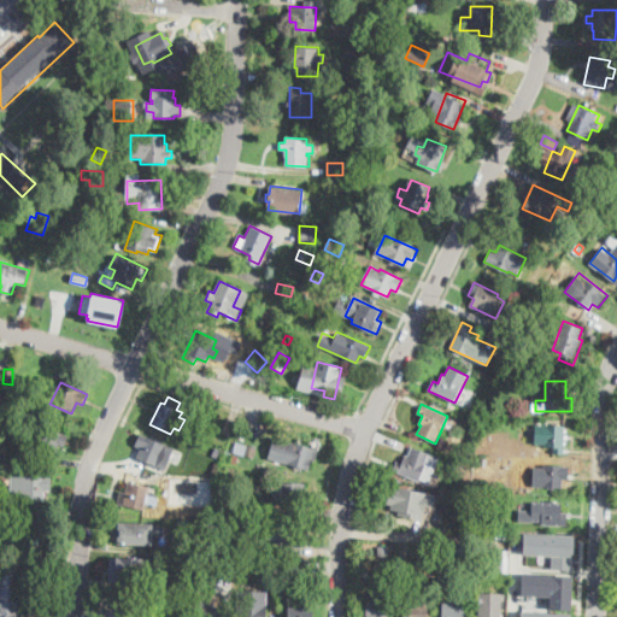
[(238,422),(230,436),(222,433),(228,418),(238,422)]
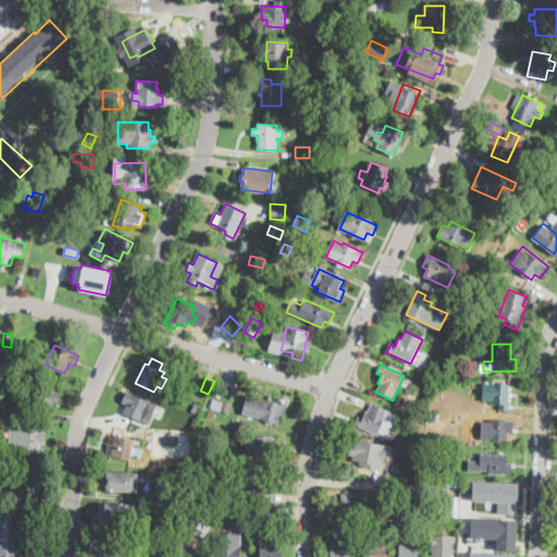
[(58,404),(53,401),(49,411),(31,404),(36,390),(33,388),(35,383),(61,394),(58,404)]
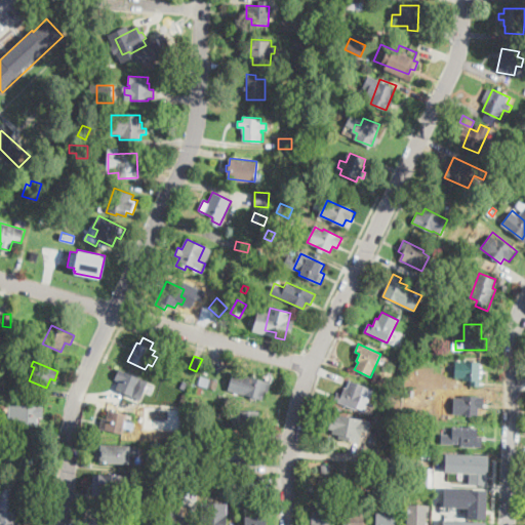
[(480,362),(480,370),(483,370),(483,374),(480,374),(480,386),(472,386),(472,380),(463,380),(463,377),(455,377),(455,371),(449,371),(449,365),(455,365),(455,362),(480,362)]
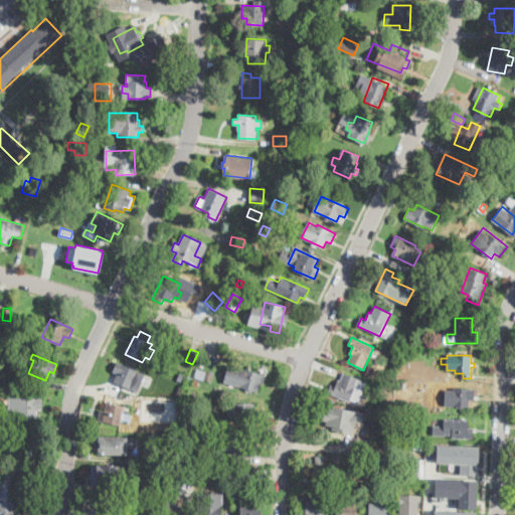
[(141,377),(137,385),(133,383),(130,390),(114,382),(118,374),(113,372),(117,362),(139,372),(137,375),(141,377)]
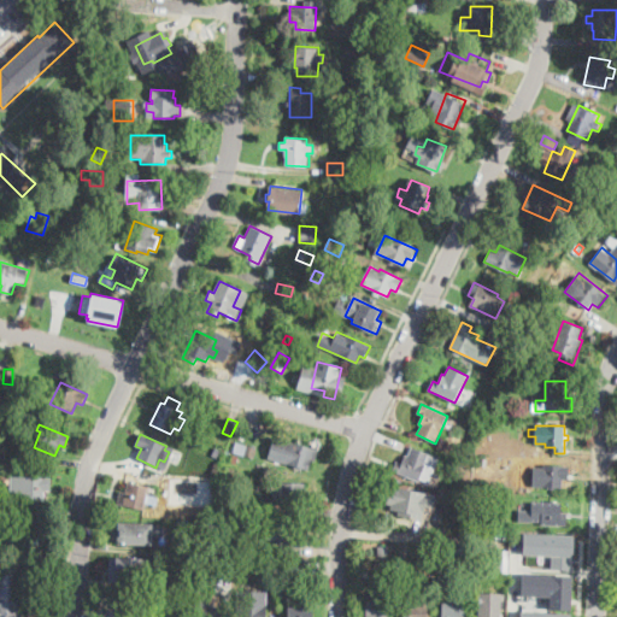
[(248,446),(257,448),(251,468),(246,466),(248,457),(233,452),(236,442),(241,444),(244,436),(250,438),(248,446)]
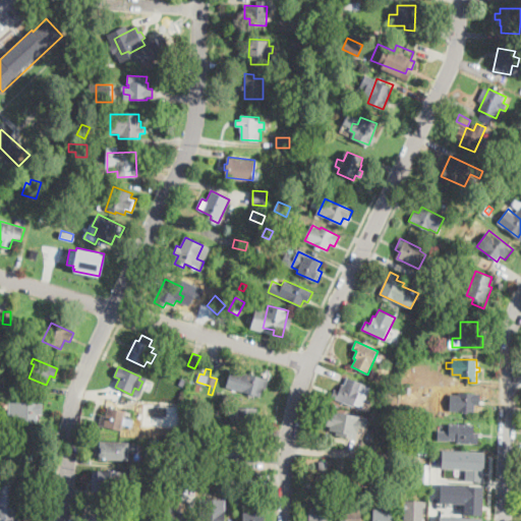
[(259,397),(236,390),(242,371),(265,379),(259,397)]
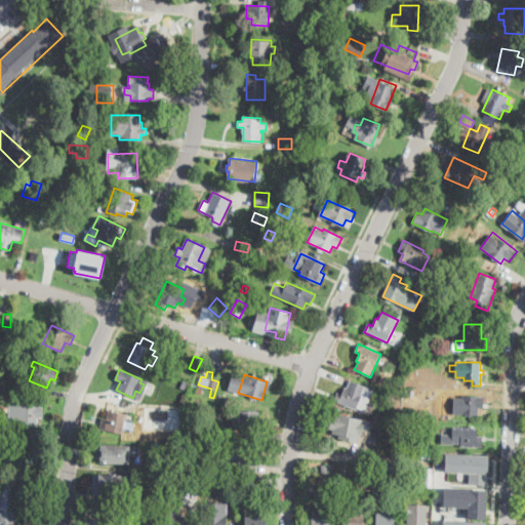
[(190,384),(184,394),(176,390),(183,379),(190,384)]
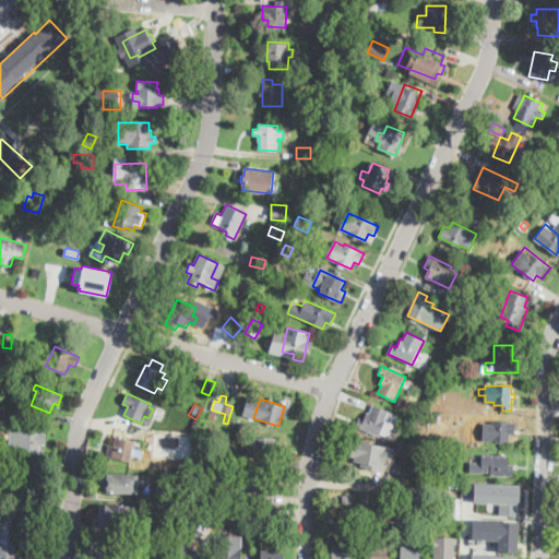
[(372,405),(397,416),(389,438),(380,433),(379,437),(355,426),(359,417),(364,419),(367,412),(370,413),(372,405)]
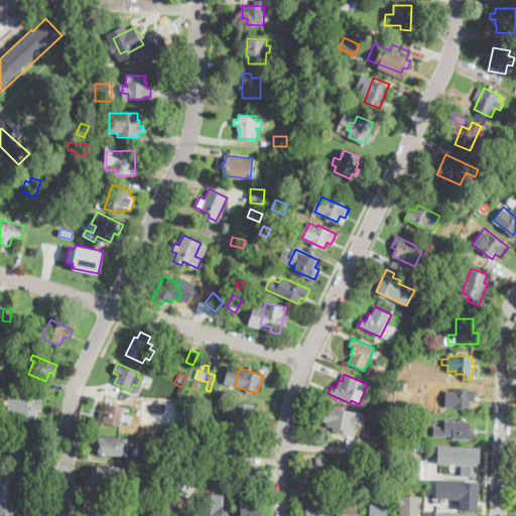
[(476,389),(476,400),(471,400),(470,408),(446,407),(447,390),(455,391),(455,387),(476,389)]
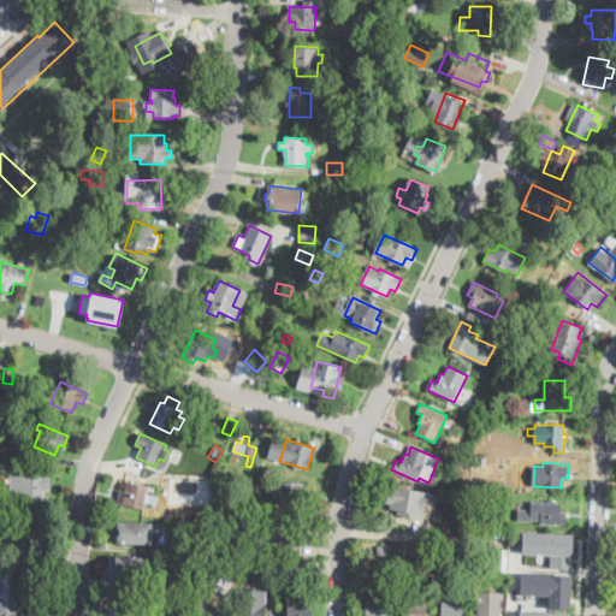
[(52,475),(52,490),(46,490),(45,499),(10,499),(11,474),(52,475)]
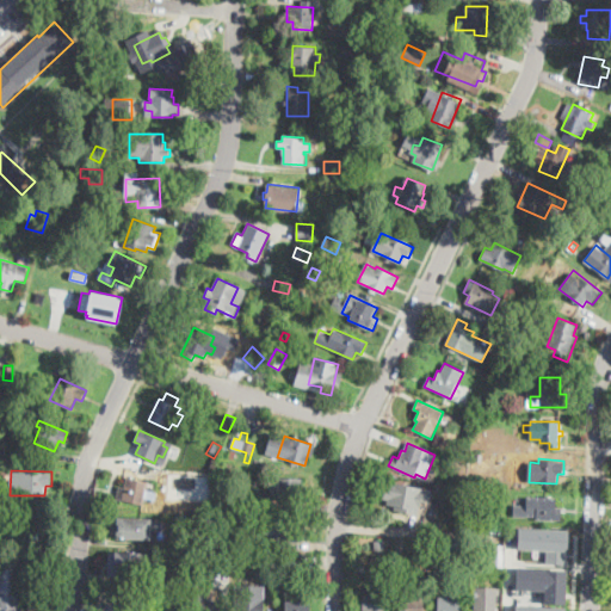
[(302,477),(302,485),(308,485),(307,495),(300,495),(300,501),(270,500),(271,479),(277,479),(277,477),(302,477)]
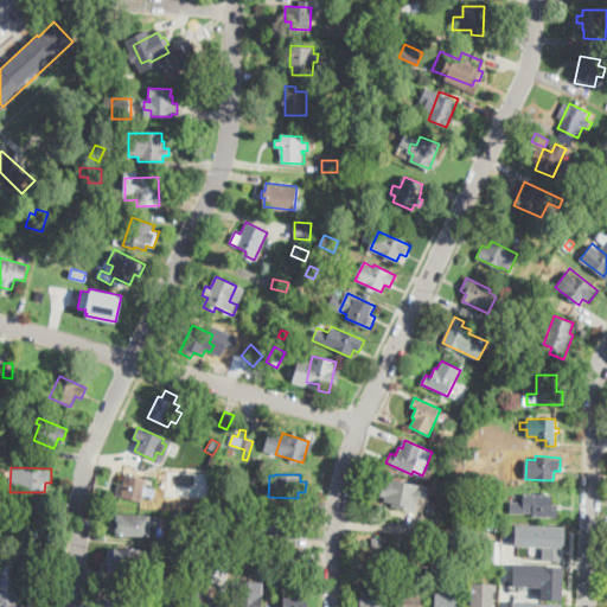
[(147,480),(146,486),(157,489),(154,498),(144,496),(144,500),(115,496),(117,483),(123,484),(125,475),(147,480)]
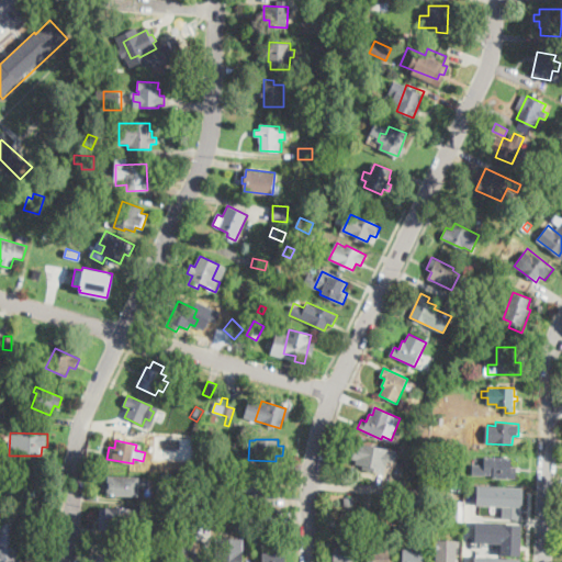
[(395,460),(386,460),(385,463),(389,463),(388,475),(361,474),(361,465),(358,465),(359,457),(351,457),(352,444),(386,446),(386,449),(395,450),(395,460)]
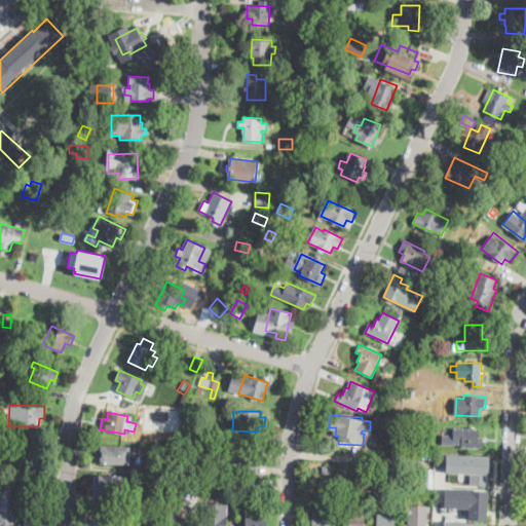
[(479,428),(479,437),(483,437),(483,448),(462,448),(462,445),(442,445),(442,435),(453,435),(453,427),(479,428)]
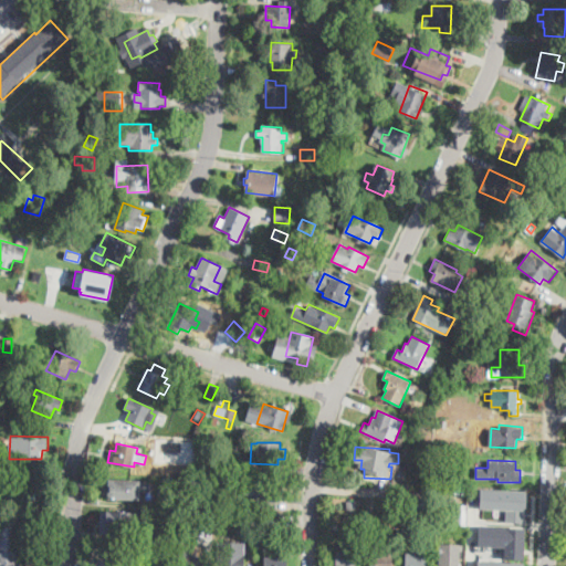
[(284,499),(275,499),(275,503),(264,503),(264,499),(254,499),(254,478),(278,478),(278,481),(285,481),(284,499)]
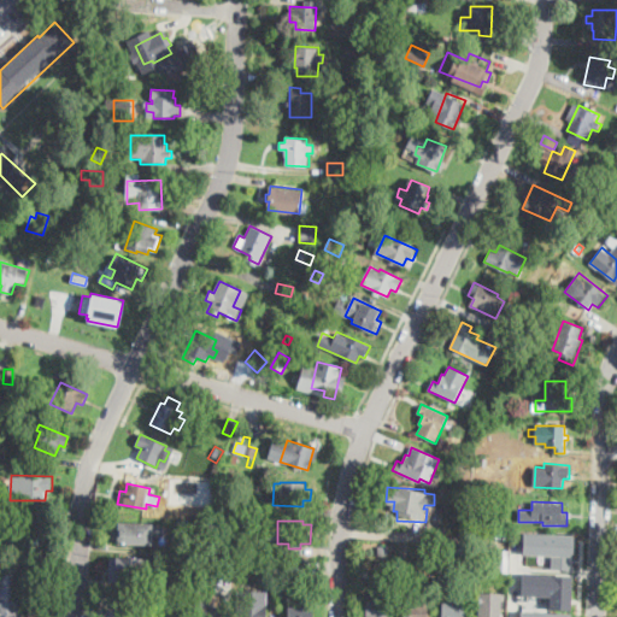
[(450,536),(432,535),(433,522),(450,523),(450,536)]
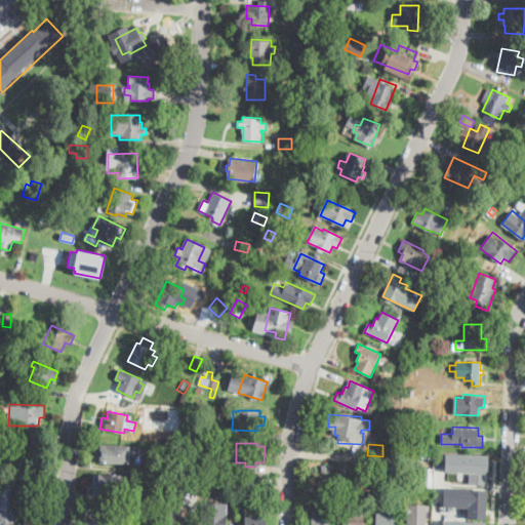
[(128,463),(94,462),(95,446),(129,448),(128,463)]
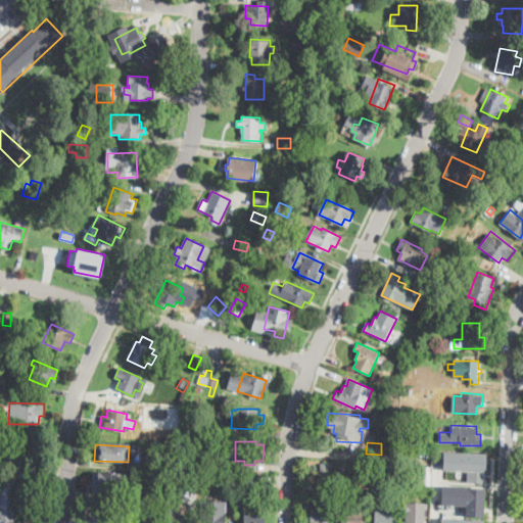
[(467,480),(485,482),(486,453),(443,450),(442,469),(467,470),(467,480)]
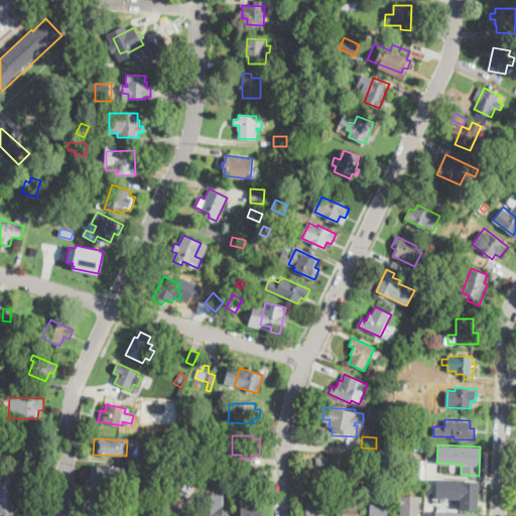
[(196,460),(180,460),(180,449),(196,449),(196,460)]
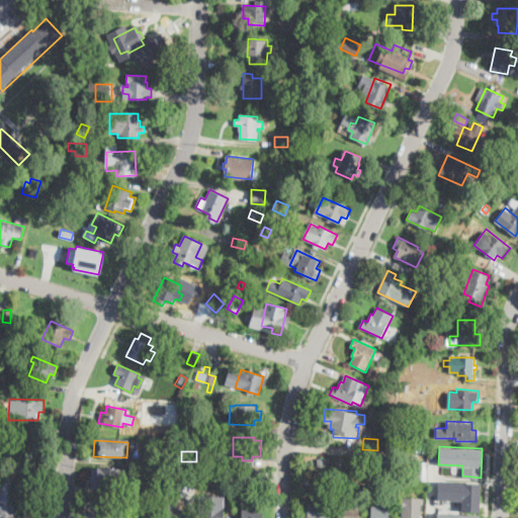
[(318,466),(317,458),(325,458),(325,466),(318,466)]
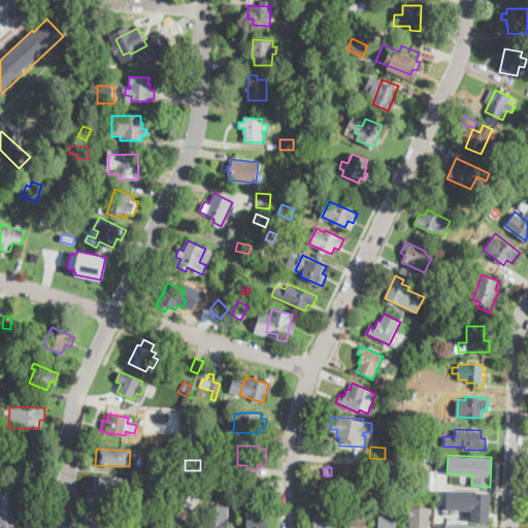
[(436,471),(435,490),(425,489),(426,470),(436,471)]
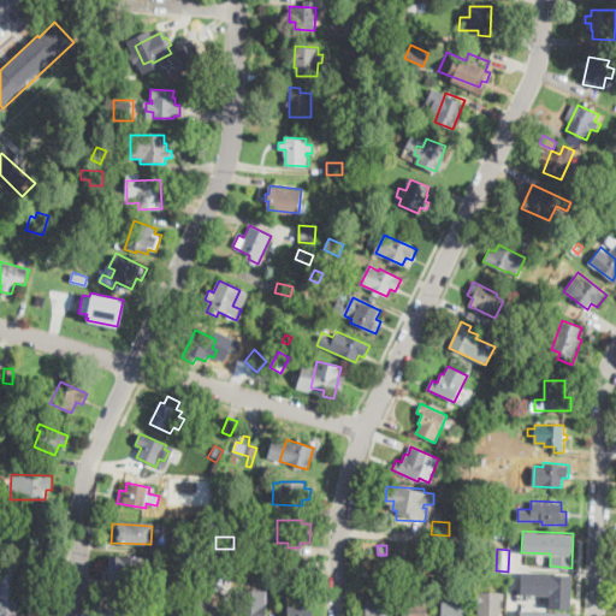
[(307,574),(286,574),(288,557),(307,557),(307,574)]
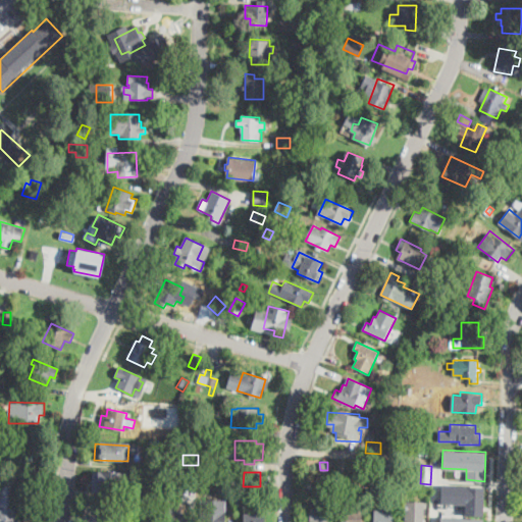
[(119,496),(102,496),(103,475),(120,476),(119,496)]
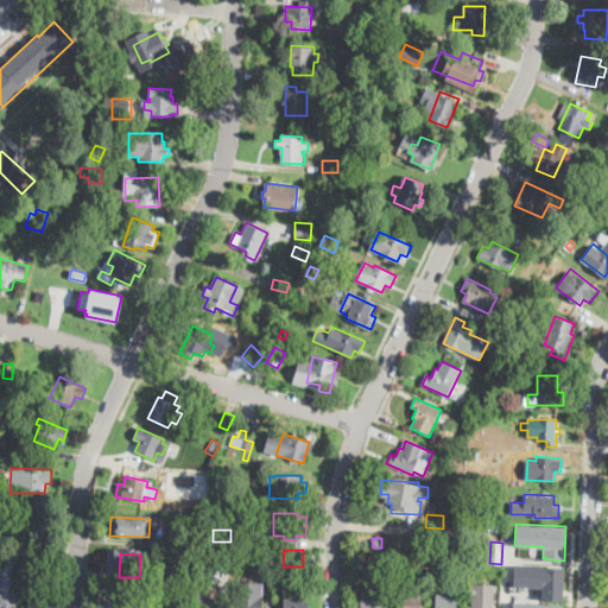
[(18,607),(0,607),(0,561),(20,562),(18,607)]
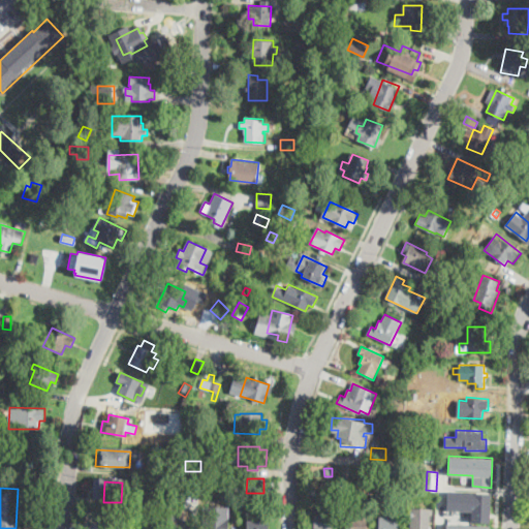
[(470,521),(489,522),(490,493),(446,491),(446,509),(471,510),(470,521)]
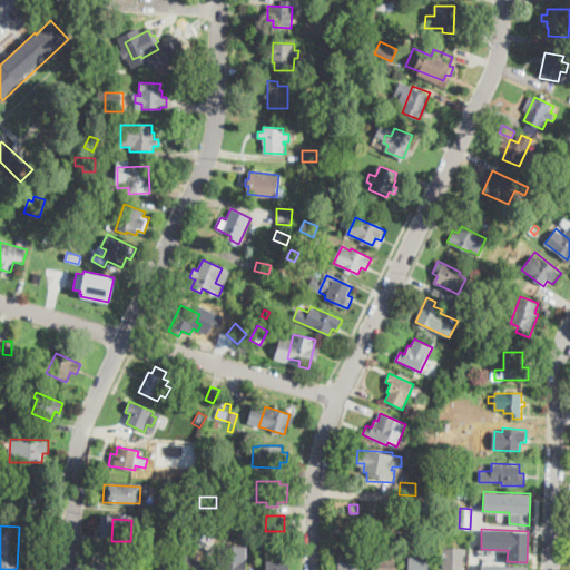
[(246,569),(218,569),(219,546),(247,547),(246,569)]
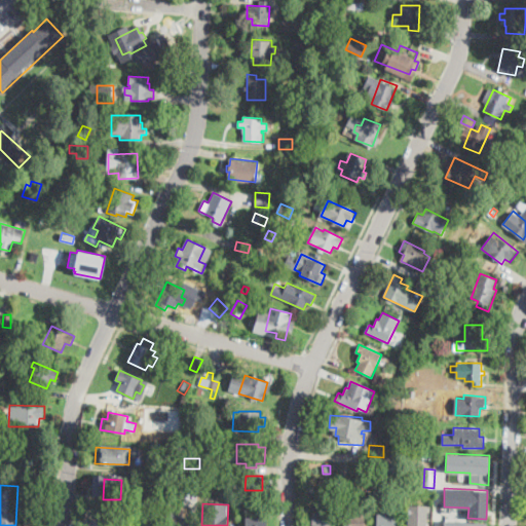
[(426,504),(425,525),(407,525),(408,503),(426,504)]
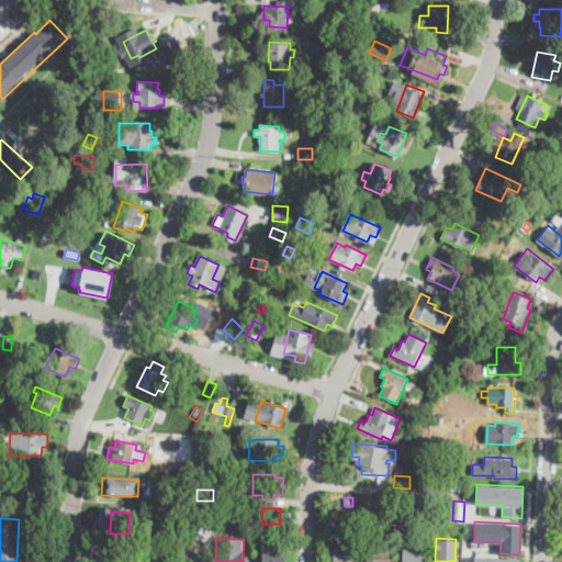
[(356,543),(355,561),(333,561),(334,548),(340,548),(341,542),(356,543)]
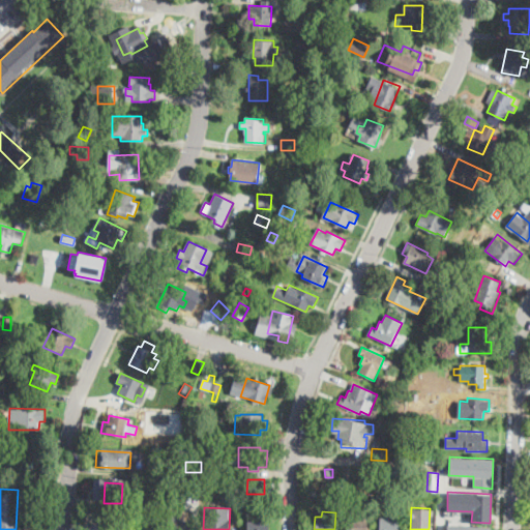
[(357,517),(367,518),(366,529),(348,529),(348,517),(353,518),(353,514),(357,514),(357,517)]
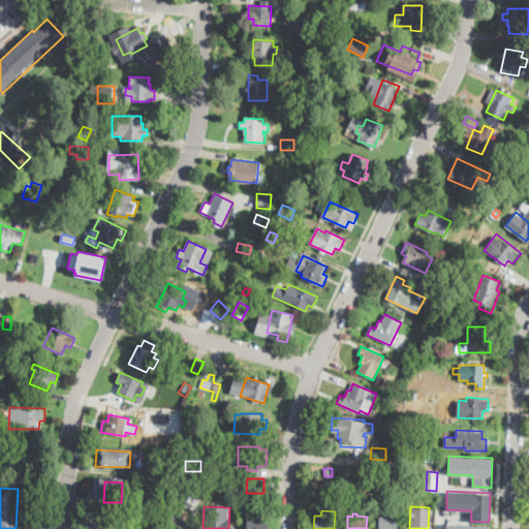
[(400,518),(399,528),(378,528),(379,517),(400,518)]
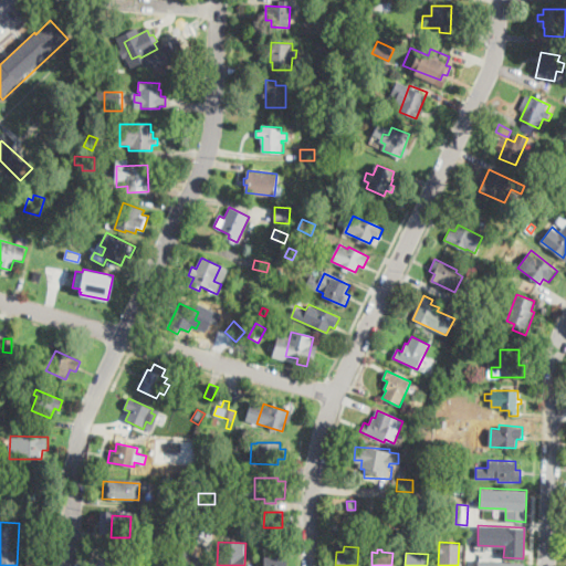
[(203,565),(175,565),(176,554),(205,555),(203,565)]
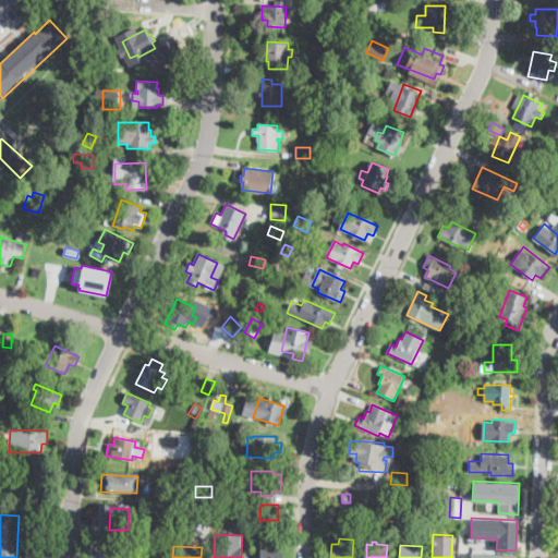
[(282,557),(261,557),(262,548),(283,549),(282,557)]
